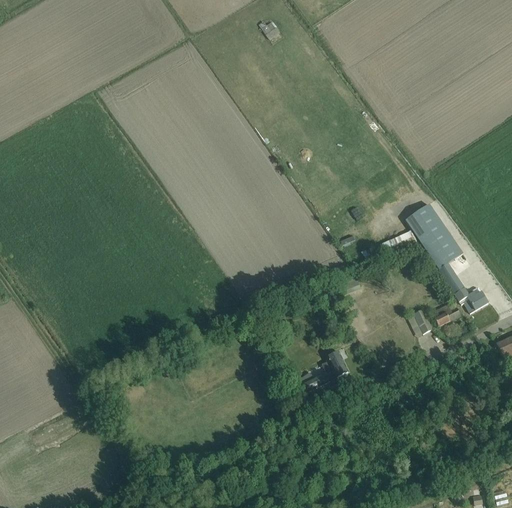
[(258,22),(269,38),(276,47),(279,45),(272,36),(279,30),(276,26),(277,25),(272,19),(266,23),(263,19),(258,22)]
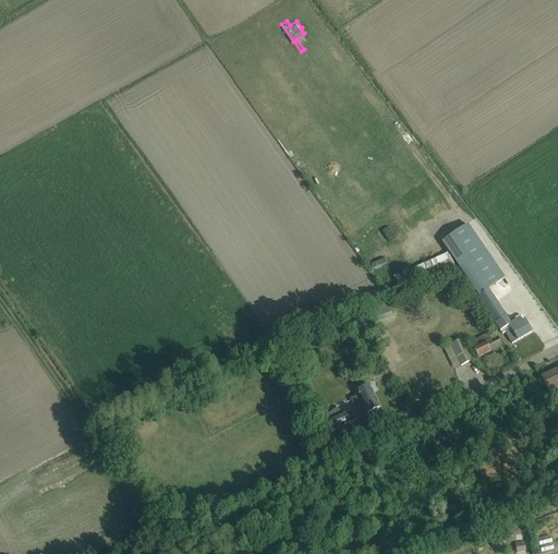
[(449,250),(393,274),(401,284),(456,259),(459,264),(458,264),(477,293),(495,321),(502,332),(506,329),(512,340),(532,329),(522,313),(519,312),(509,317),(488,287),(505,275),(468,220),(441,239),(449,250)]
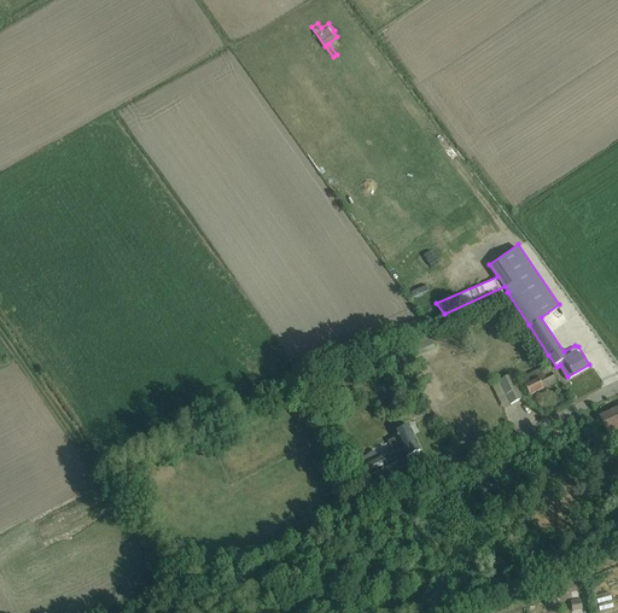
[(425,260),(439,254),(437,247),(424,254),(425,260)]
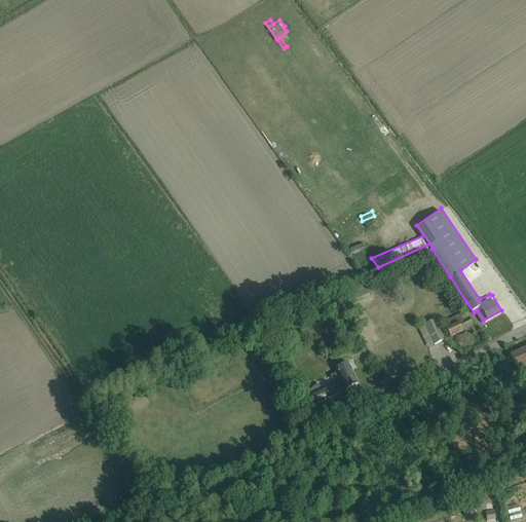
[(361,228),(347,232),(352,249),(366,245),(361,228)]
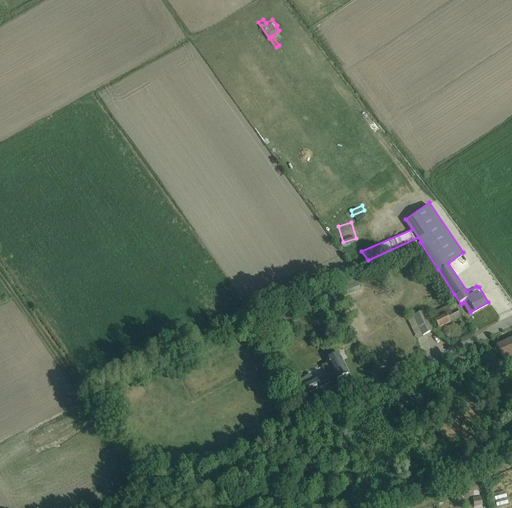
[(322,298),(329,294),(326,288),(319,291),(322,298)]
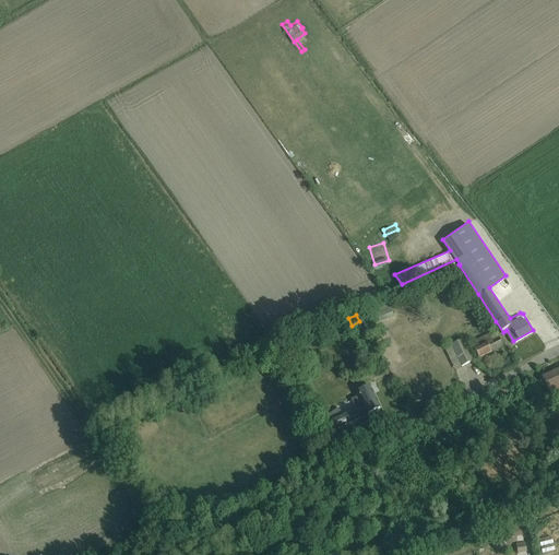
[(502,343),(495,328),(471,340),(478,356),(502,343)]
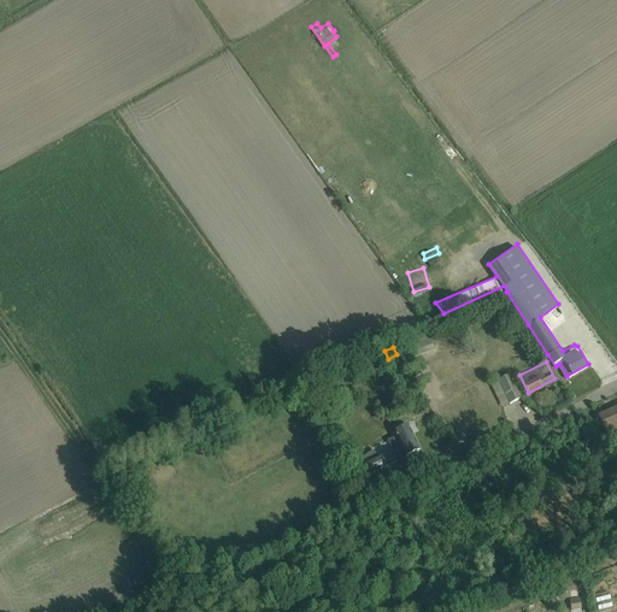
[(522,395),(510,372),(498,377),(510,401),(522,395)]
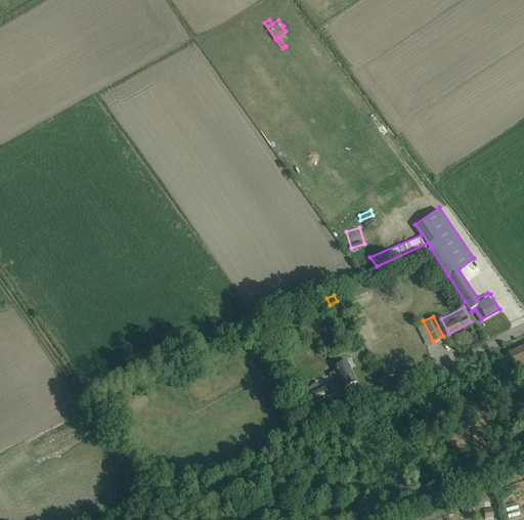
[(423,320),(417,323),(427,344),(433,341),(423,320)]
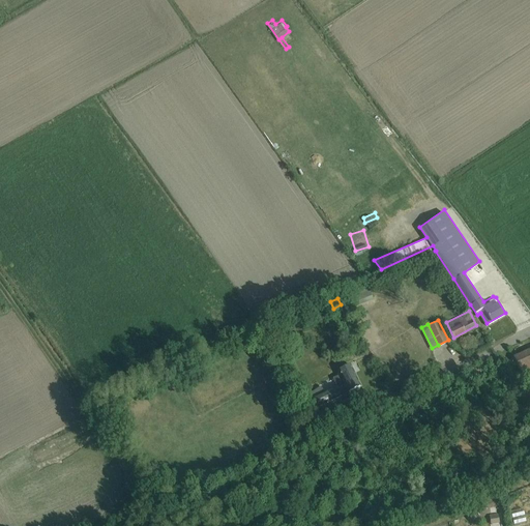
[(351,327),(337,334),(341,341),(354,333),(351,327)]
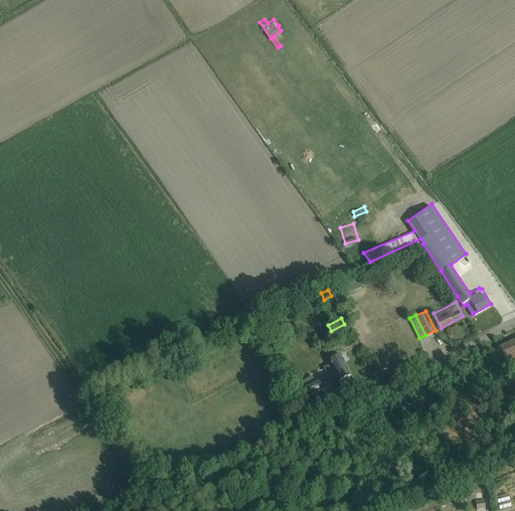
[(508,362),(514,358),(514,337),(499,345),(508,362)]
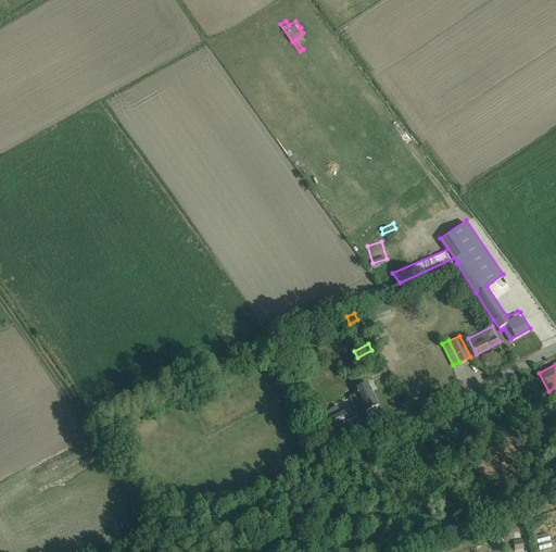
[(341,410),(337,402),(325,411),(327,415),(327,416),(331,426),(378,403),(367,380),(353,387),(355,391),(350,394),(353,403),(341,410)]
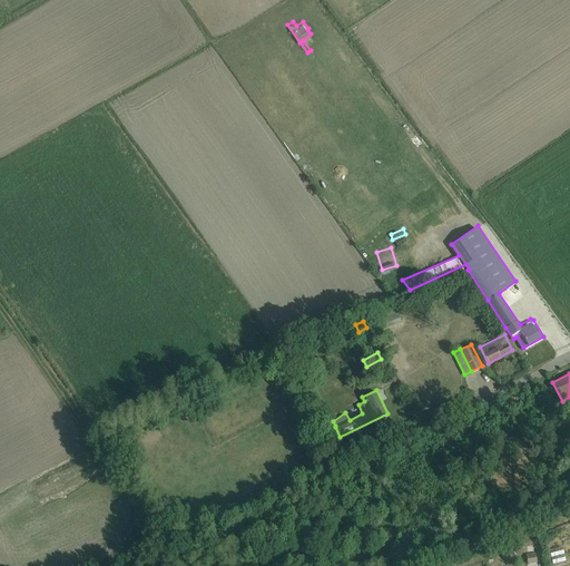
[(563,545),(550,548),(552,562),(567,558),(563,545)]
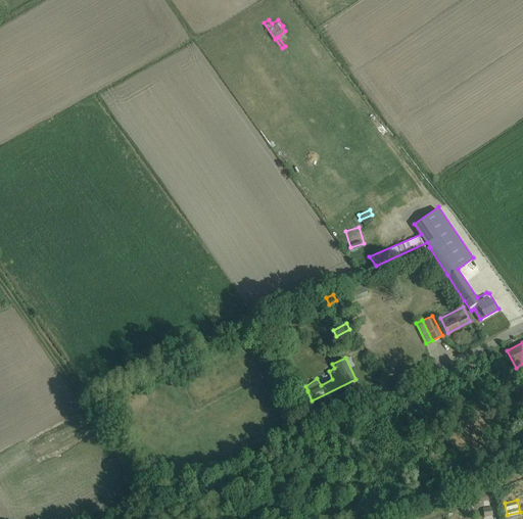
[(490,505),(483,507),(484,515),(492,514),(490,505)]
